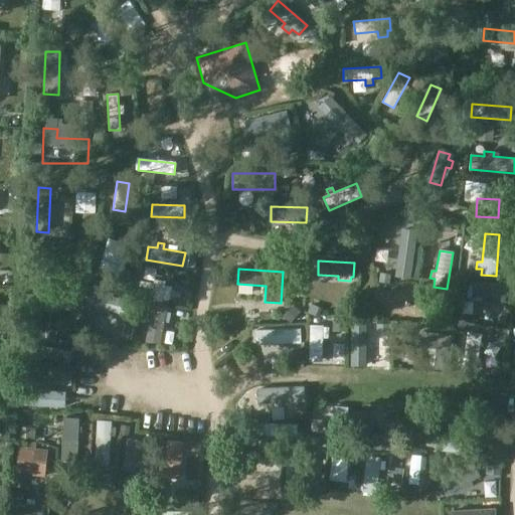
[(140,281),(138,295),(168,300),(171,287),(162,285),(163,282),(154,280),(154,284),(140,281)]
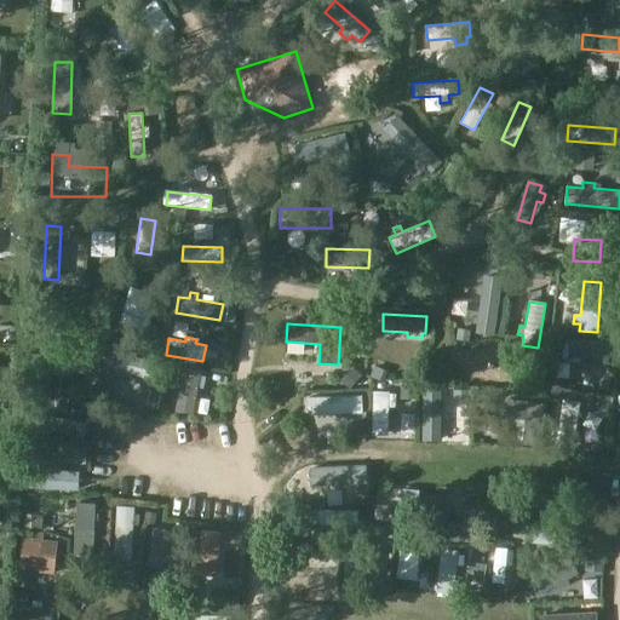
[(561,338),(560,361),(568,362),(568,355),(609,357),(609,340),(561,338)]
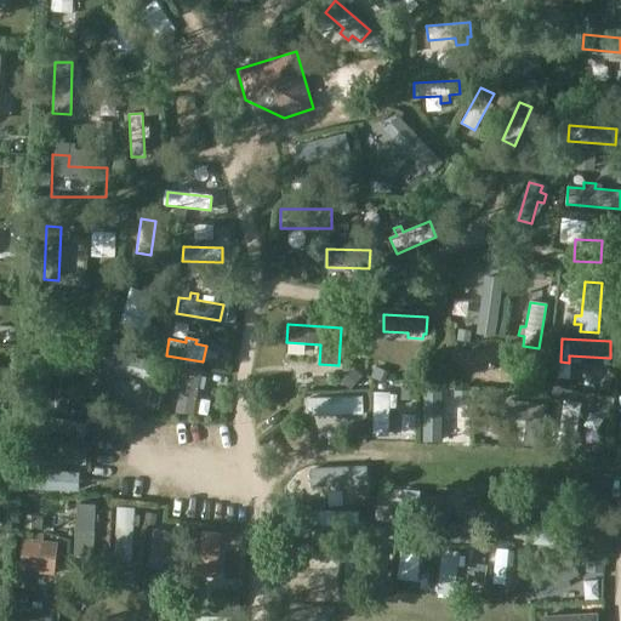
[(101,340),(96,353),(113,359),(110,364),(121,368),(123,363),(130,365),(135,352),(101,340)]
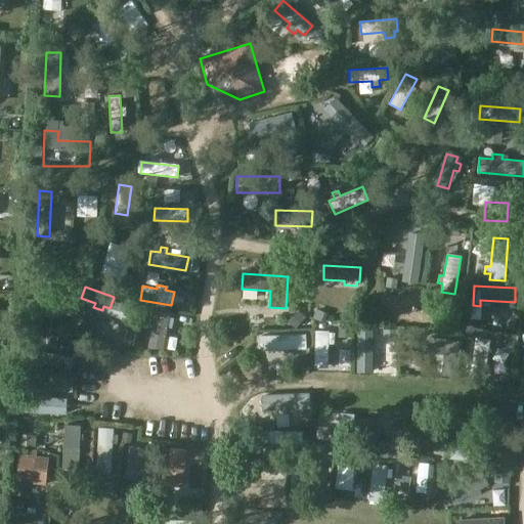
[(163,350),(169,314),(155,312),(148,347),(163,350)]
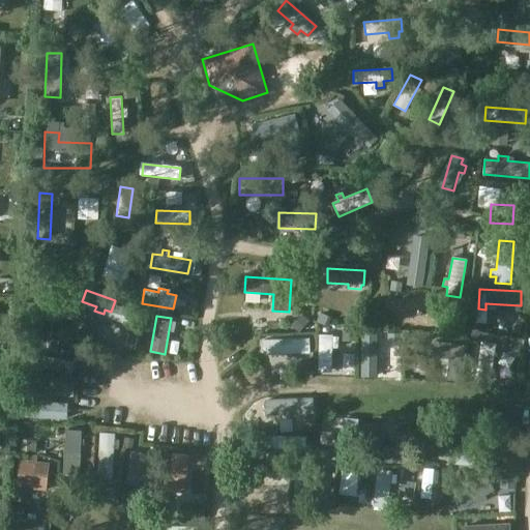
[(308,339),(263,340),(263,354),(310,353),(308,339)]
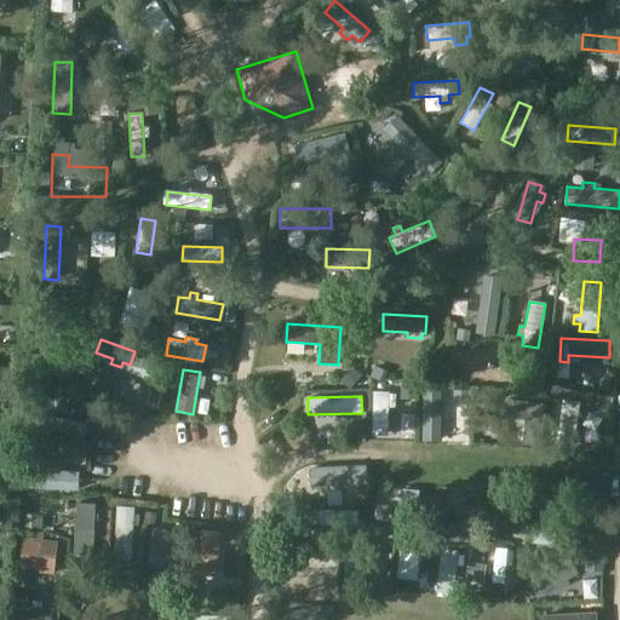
[(505,418),(526,420),(522,445),(540,447),(546,406),(509,400),(505,418)]
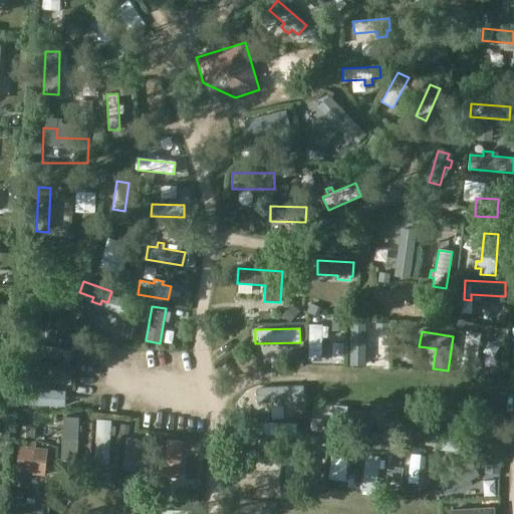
[(467,331),(461,366),(475,368),(481,333),(467,331)]
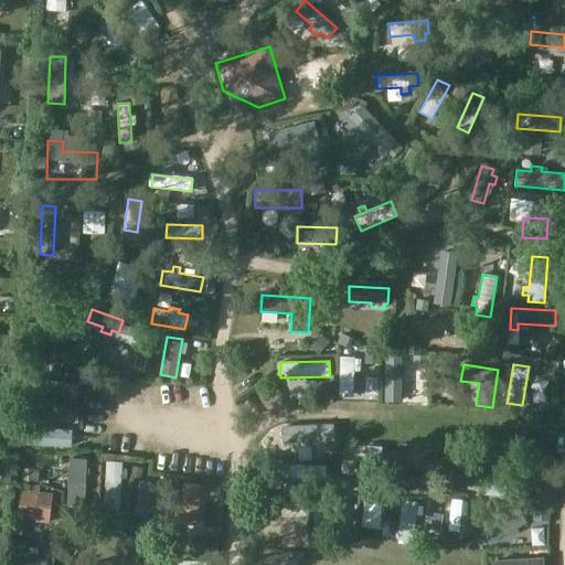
[(328,390),(328,379),(306,379),(306,390),(328,390)]
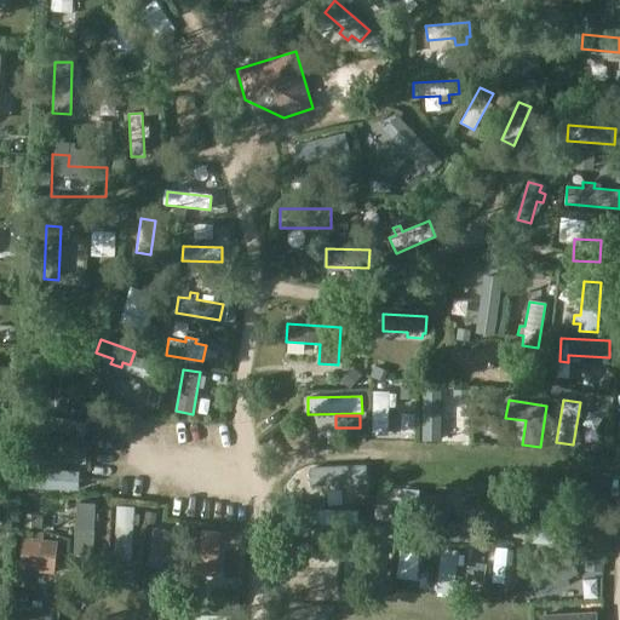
[(34,419),(33,434),(85,441),(86,426),(34,419)]
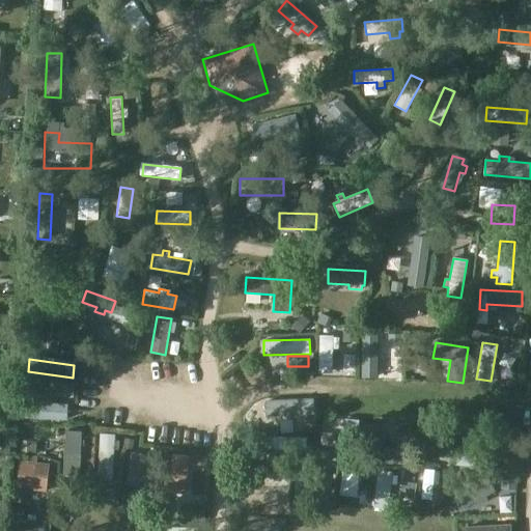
[(26,398),(25,415),(61,417),(61,406),(36,403),(36,398),(26,398)]
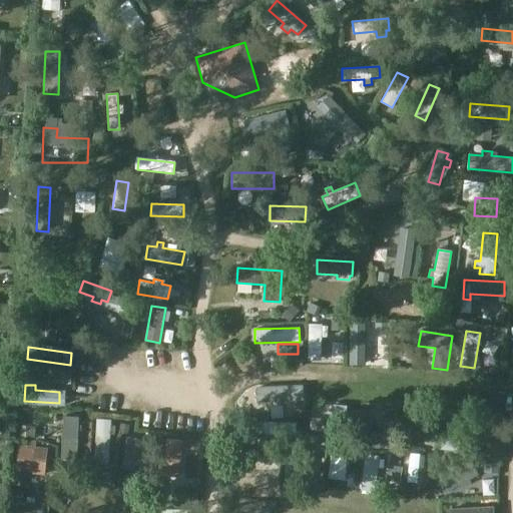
[(293,386),(260,388),(261,400),(282,398),(283,403),(291,402),(291,397),(294,397),(293,386)]
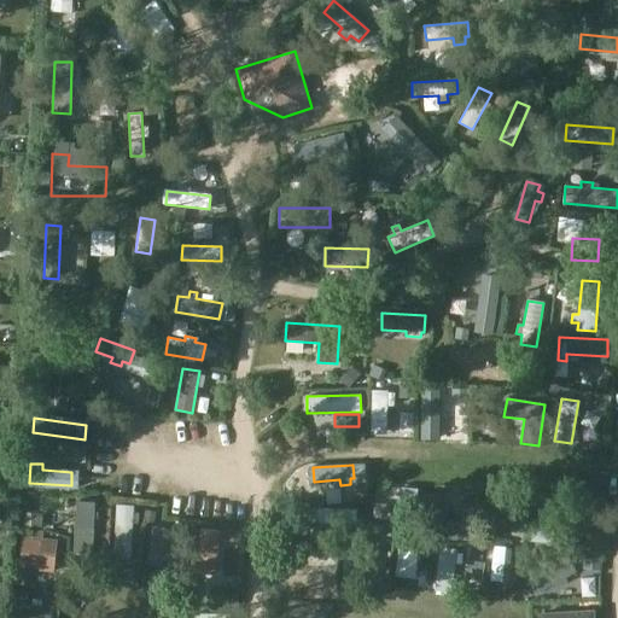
[(395,518),(395,528),(400,529),(400,537),(414,538),(418,491),(403,490),(401,518),(395,518)]
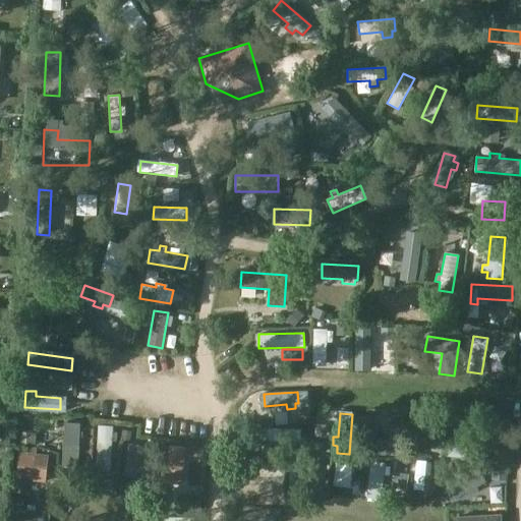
[(63,444),(62,466),(77,467),(78,445),(79,423),(65,422),(63,444)]
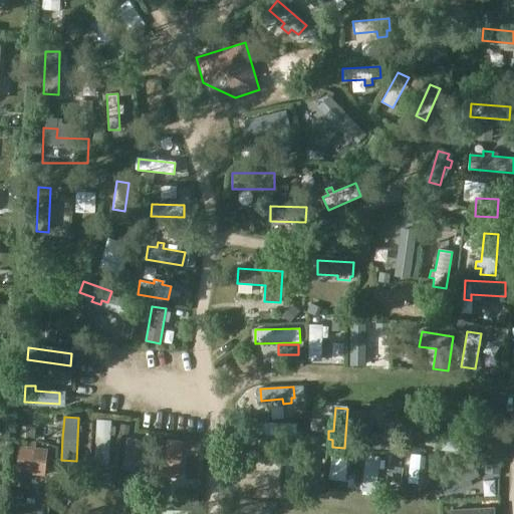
[(97,420),(94,464),(108,465),(110,421),(97,420)]
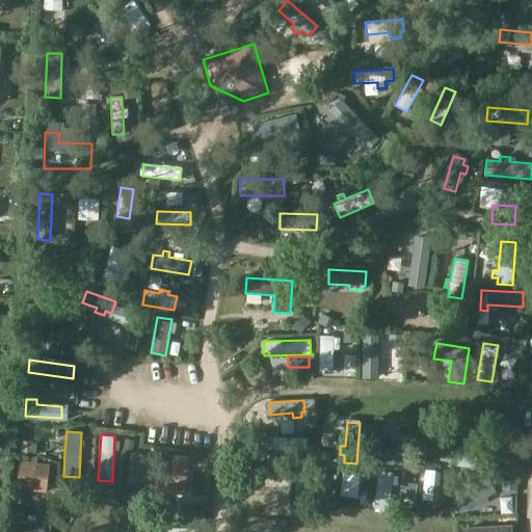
[(270,437),(269,450),(307,451),(307,439),(270,437)]
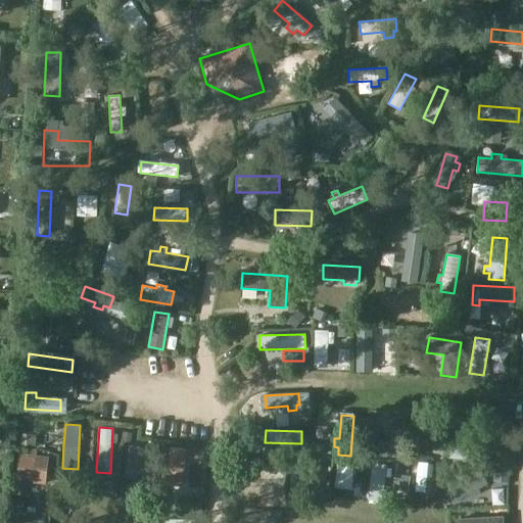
[(450,443),(449,458),(486,460),(487,446),(466,445),(467,440),(459,439),(459,444),(450,443)]
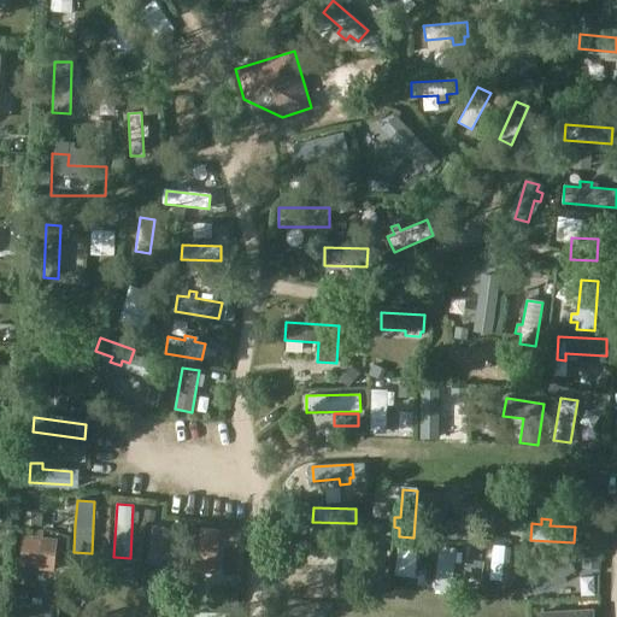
[(188,533),(152,527),(146,563),(183,569),(188,533)]
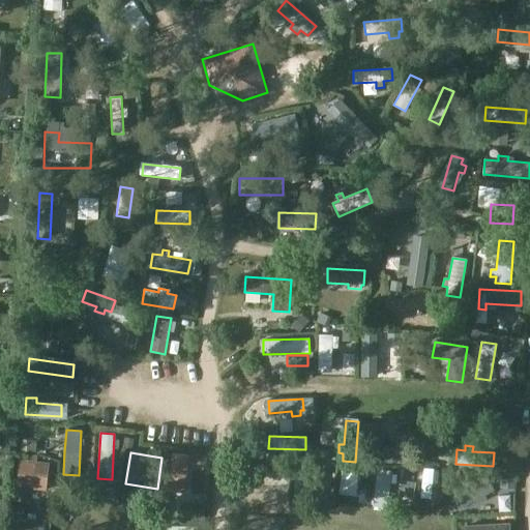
[(172,460),(169,494),(180,495),(182,471),(186,472),(187,463),(183,463),(183,461),(172,460)]
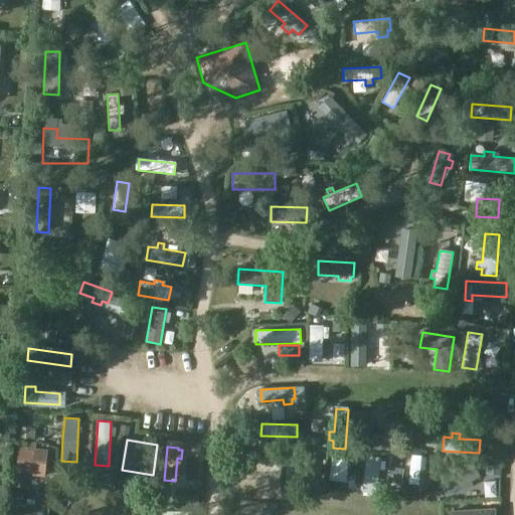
[(260,447),(258,470),(259,471),(259,473),(267,474),(268,471),(280,472),(282,449),(260,447)]
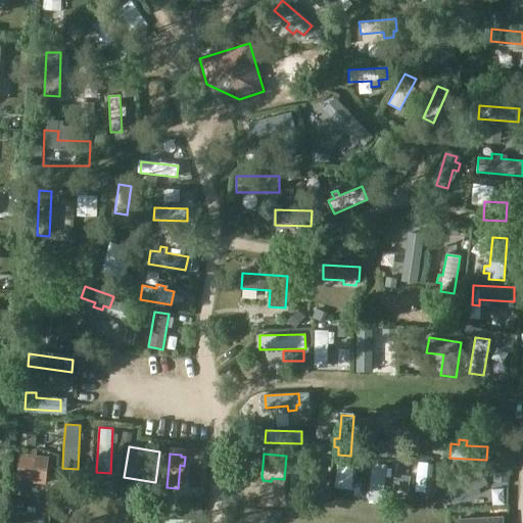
[(296,455),(295,488),(315,489),(316,456),(296,455)]
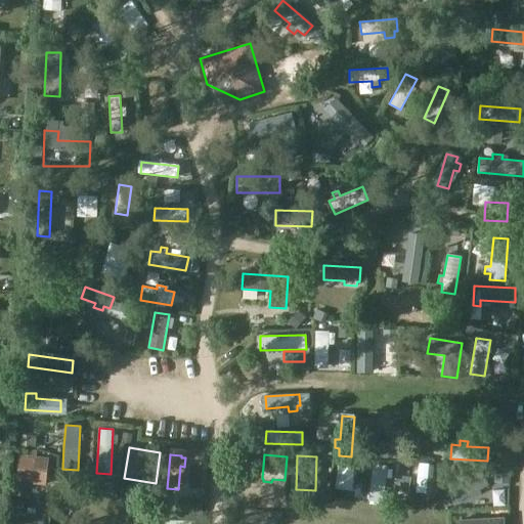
[(49,465),(36,464),(36,459),(19,456),(14,496),(27,497),(28,485),(46,487),(49,465)]
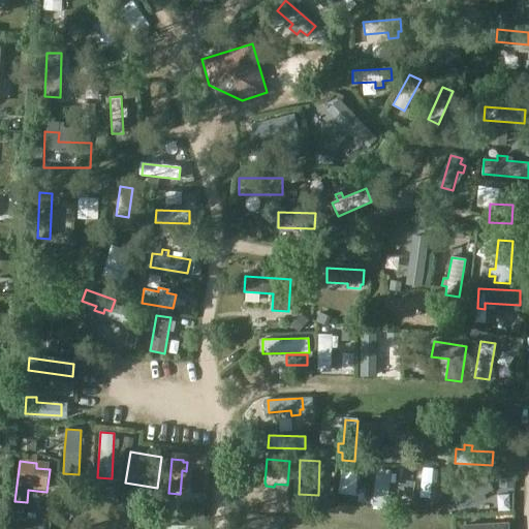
[(423,467),(419,496),(430,497),(431,481),(436,481),(437,470),(433,469),(433,468),(423,467)]
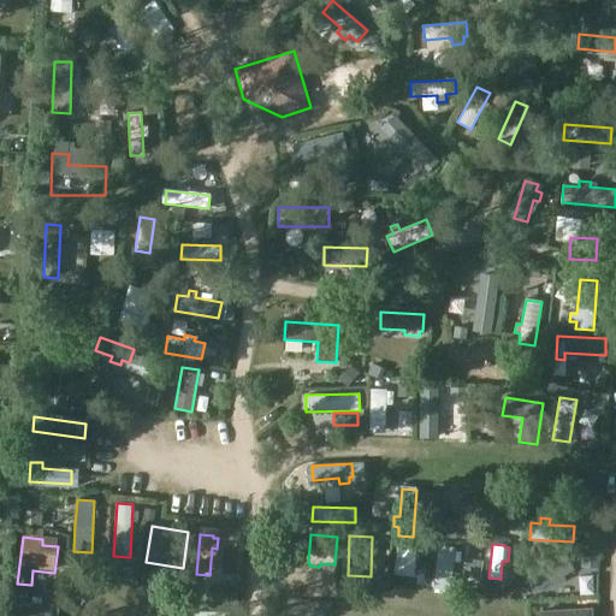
[(439,545),(434,585),(448,586),(451,561),(457,561),(458,550),(452,550),(454,548),(439,545)]
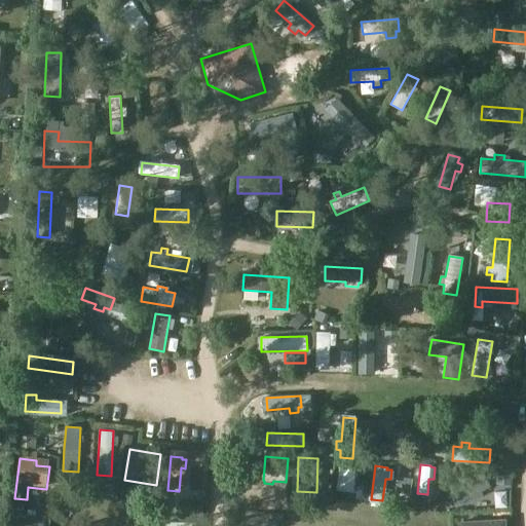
[(456,504),(490,487),(482,470),(448,487),(456,504)]
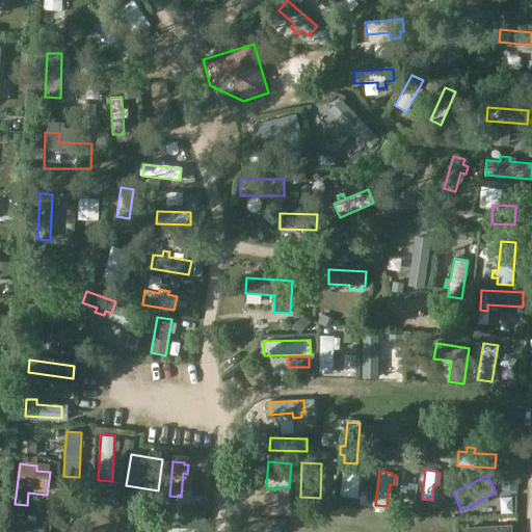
[(334,482),(336,514),(350,513),(348,482),(334,482)]
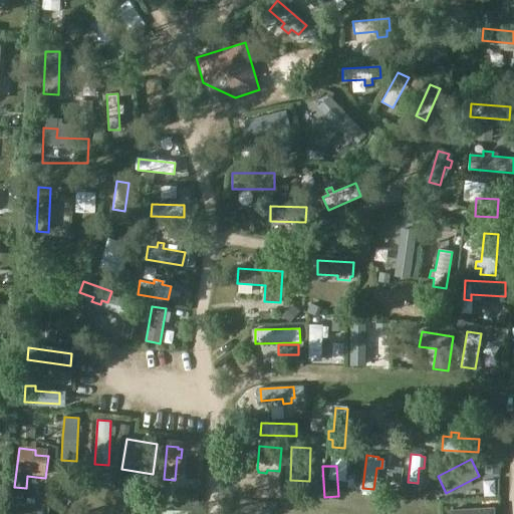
[(12,501),(10,513),(48,513),(49,506),(12,501)]
